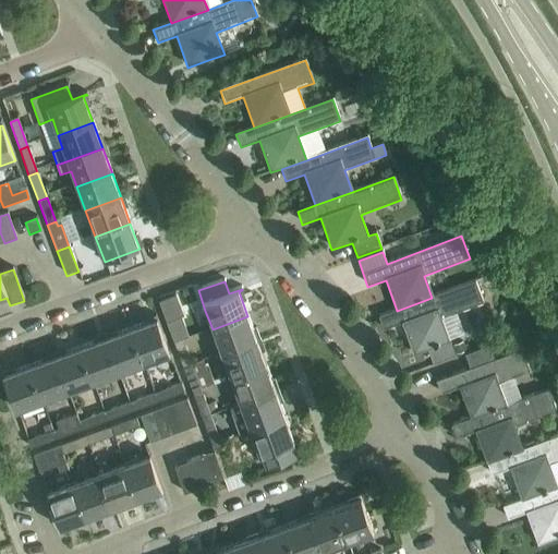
[(473,281),(432,298),(397,311),(379,317),(384,330),(402,324),(414,356),(449,342),(440,321),(482,304),(473,281)]
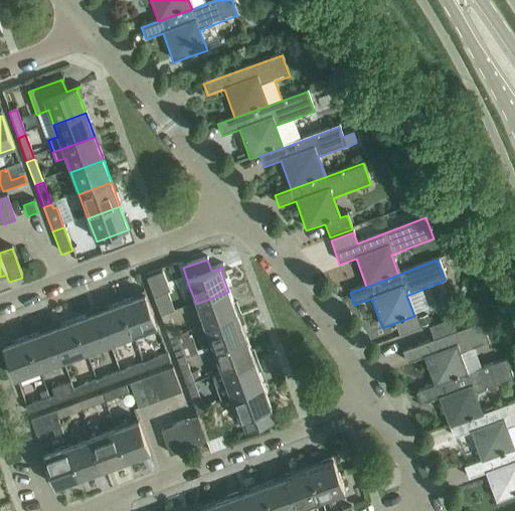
[(161,316),(169,314),(160,290),(152,293),(161,316)]
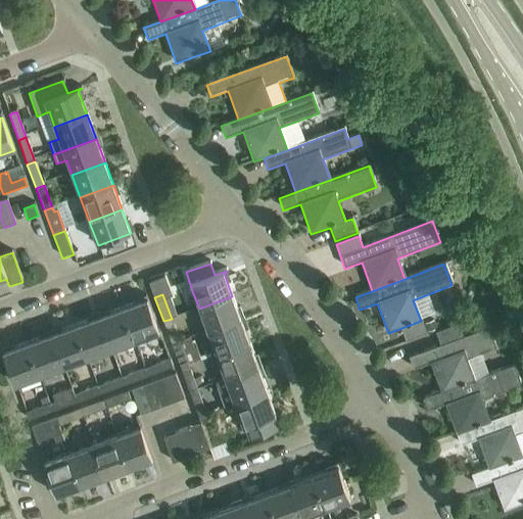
[(208,333),(241,321),(232,296),(199,309),(208,333)]
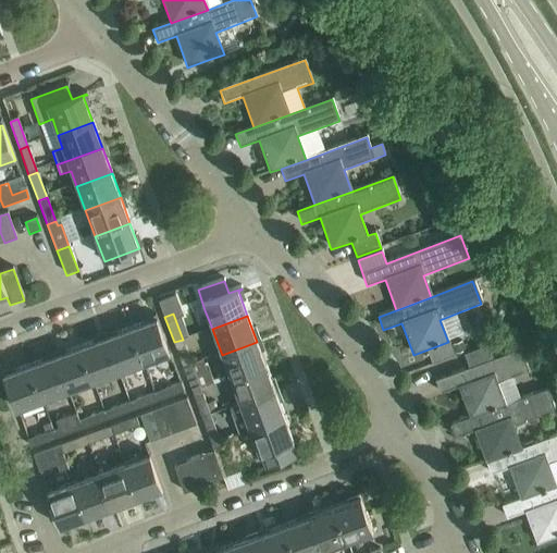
[(143,365),(170,355),(156,317),(155,317),(156,320),(131,330),(143,365)]
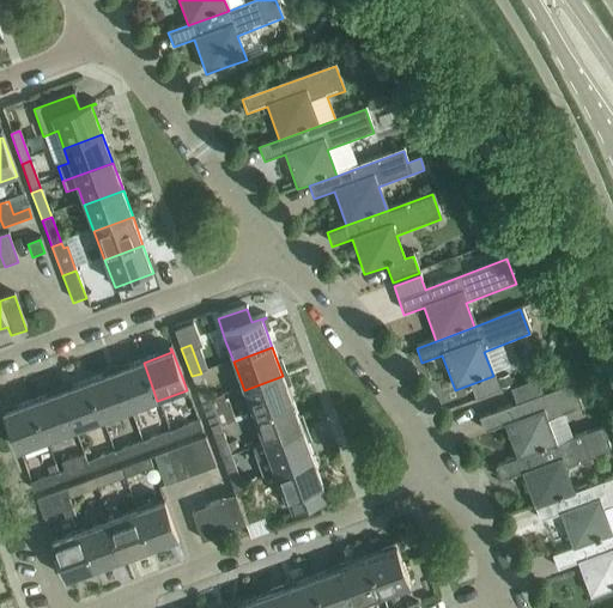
[(129,411),(157,401),(144,363),(115,372),(129,411)]
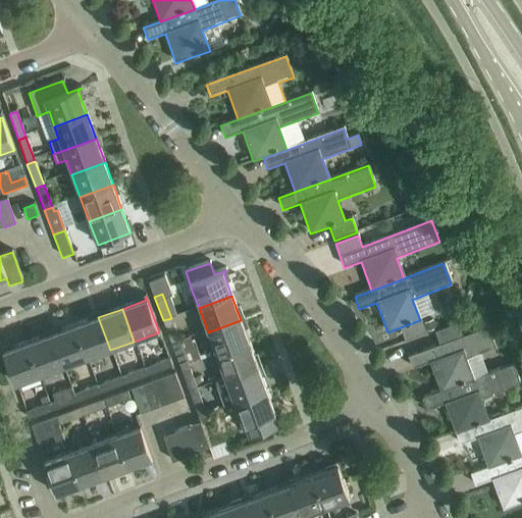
[(87,359),(110,350),(98,317),(74,326),(87,359)]
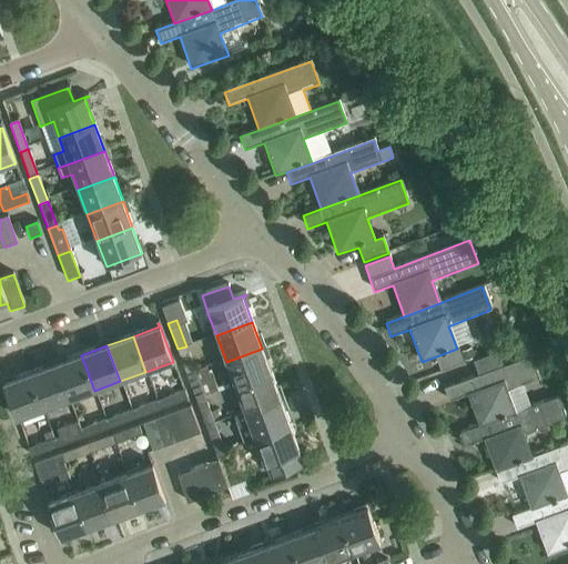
[(188,375),(196,373),(186,346),(178,349),(188,375)]
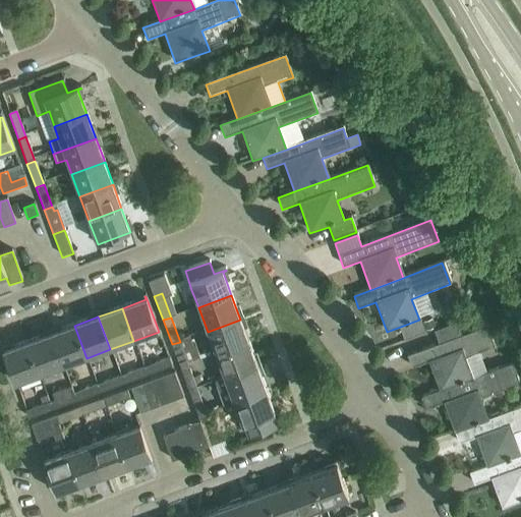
[(216,354),(248,342),(240,320),(208,332),(216,354)]
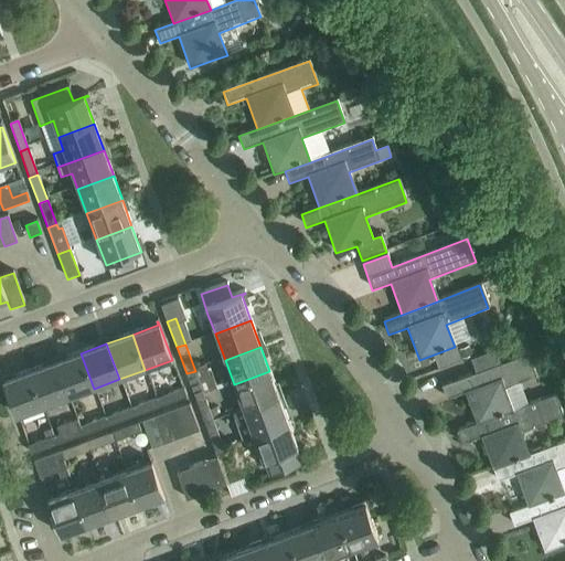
[(68,398),(94,389),(81,353),(55,362),(68,398)]
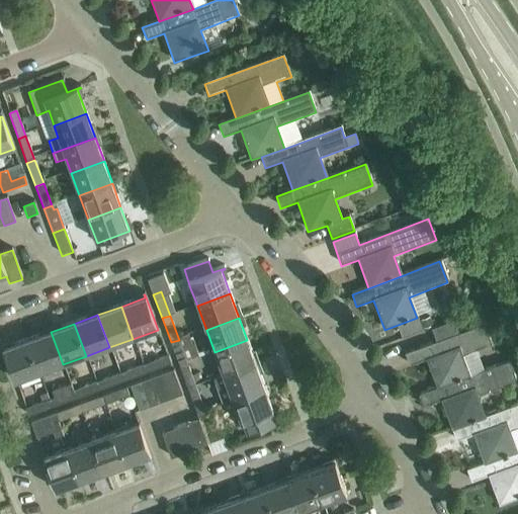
[(484,370),(477,351),(491,346),(483,326),(405,354),(410,366),(426,360),(437,389),(484,370)]
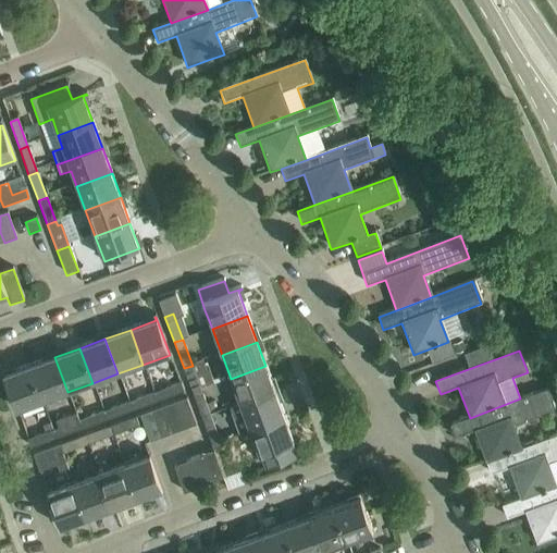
[(41,402),(67,392),(54,357),(28,367),(41,402)]
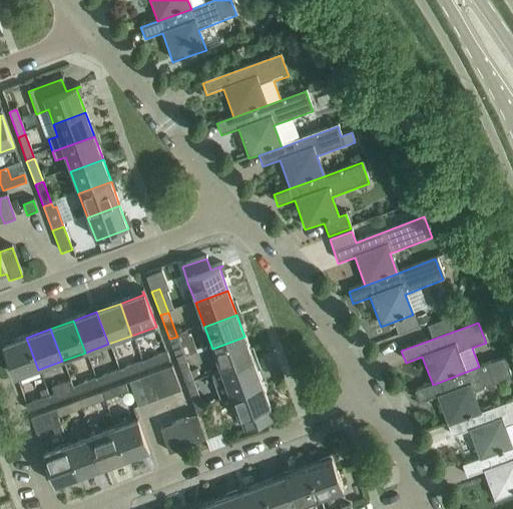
[(409,331),(392,336),(396,348),(413,343),(409,331)]
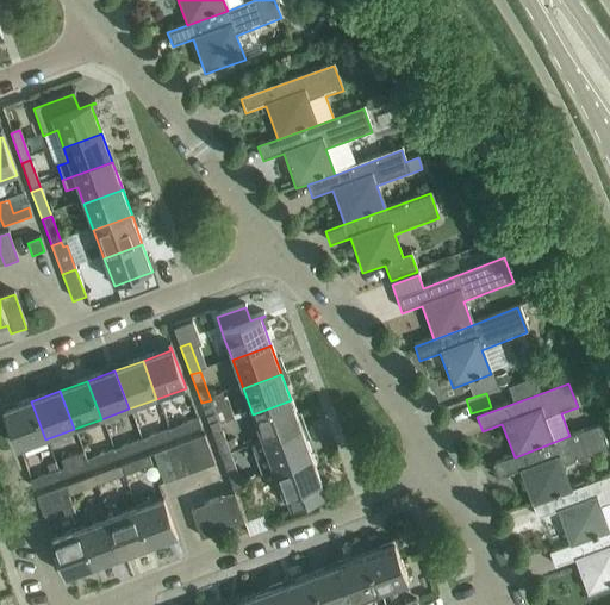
[(215,411),(211,400),(201,403),(211,430),(221,426),(219,424),(229,420),(224,407),(215,411)]
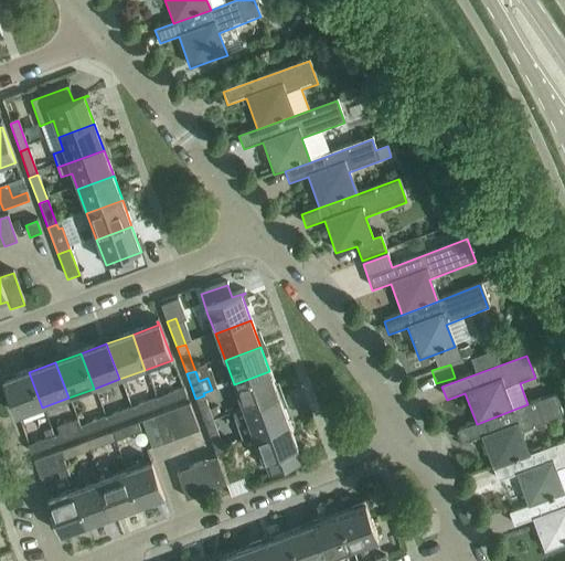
[(244,410),(279,397),(269,371),(234,384),(244,410)]
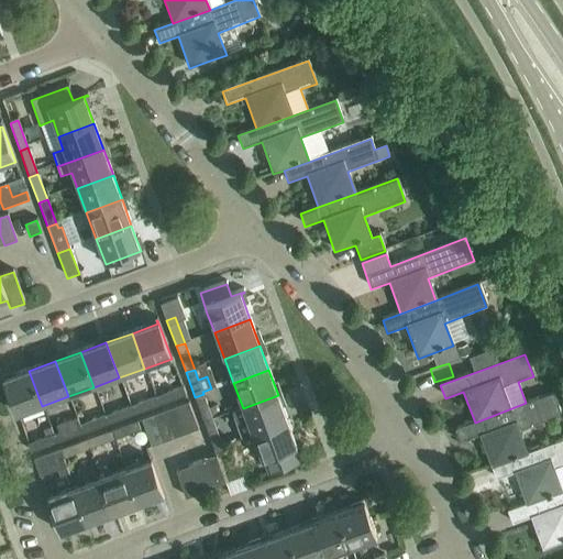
[(17,416),(37,408),(42,406),(29,371),(3,380),(17,416)]
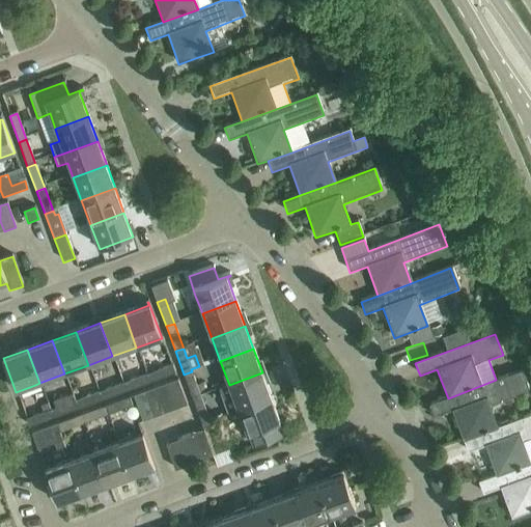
[(149,384),(175,373),(173,366),(147,376),(149,384)]
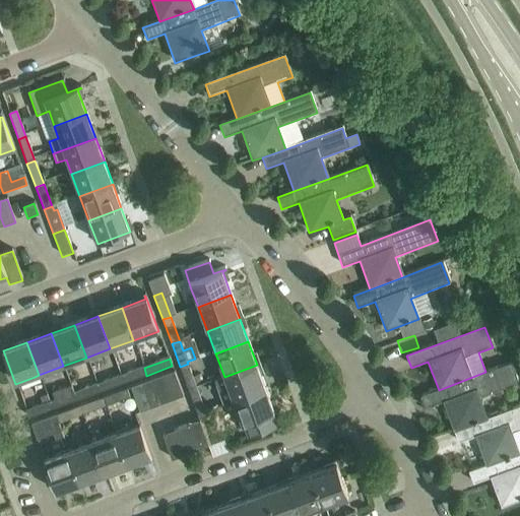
[(486,420),(478,398),(517,384),(510,363),(485,372),(439,390),(421,397),(426,409),(443,402),(454,432),(486,420)]
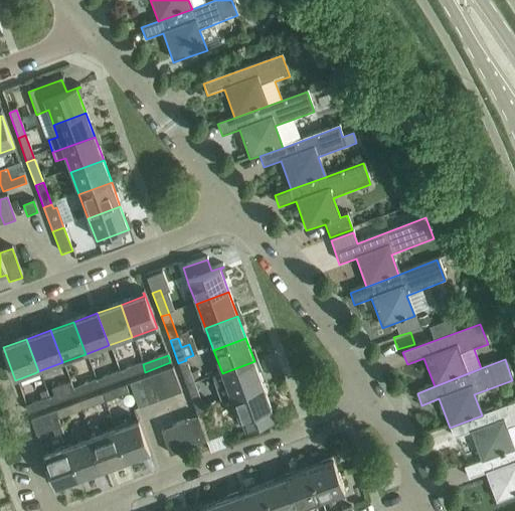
[(191,375),(186,360),(178,363),(187,386),(194,383),(199,382),(196,373),(191,375)]
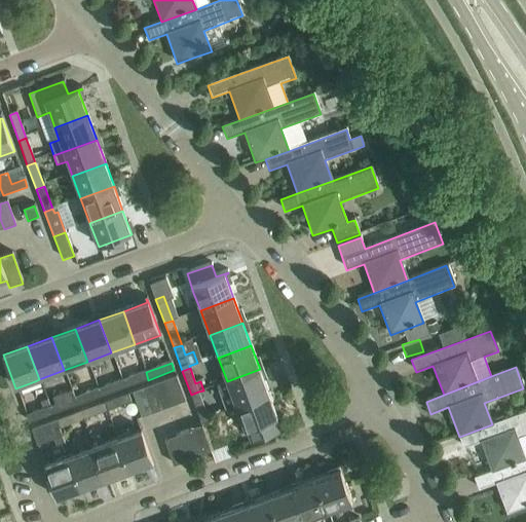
[(226,409),(235,406),(269,394),(260,369),(227,381),(218,385),(226,409)]
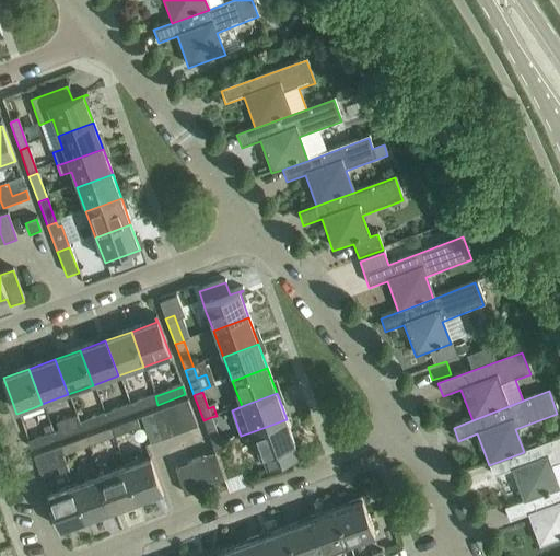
[(132,414),(158,405),(155,396),(129,406),(132,414)]
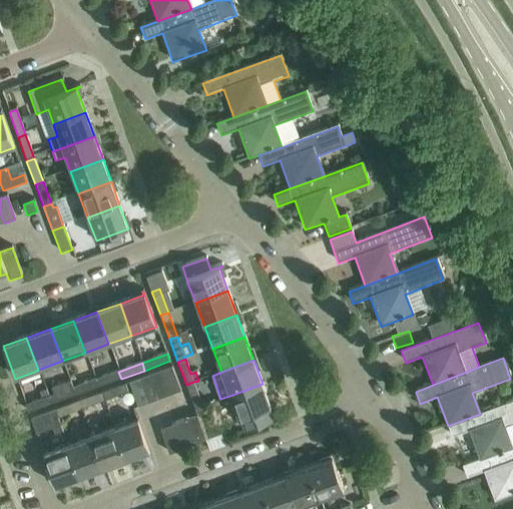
[(170,398),(182,394),(173,369),(161,373),(170,398)]
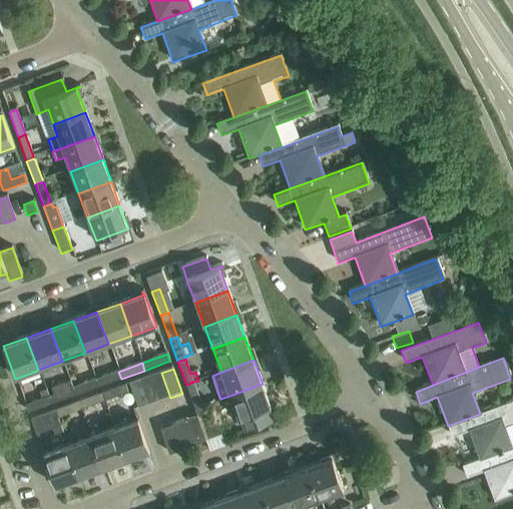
[(98,388),(121,379),(118,372),(95,380),(98,388)]
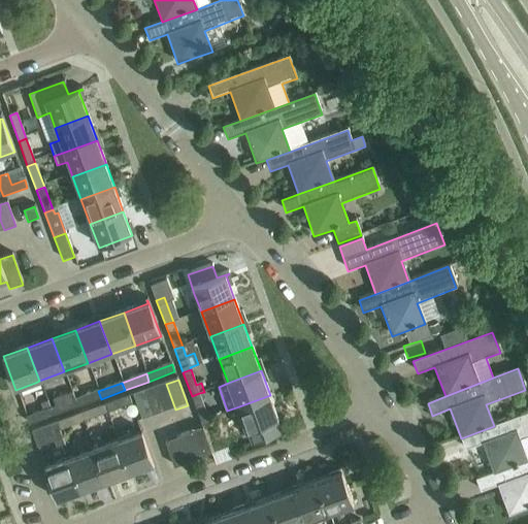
[(165,414),(175,410),(166,384),(156,388),(165,414)]
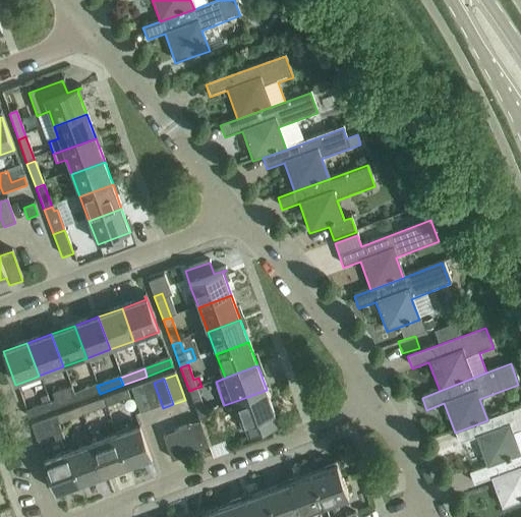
[(152,412),(163,408),(154,383),(142,387),(152,412)]
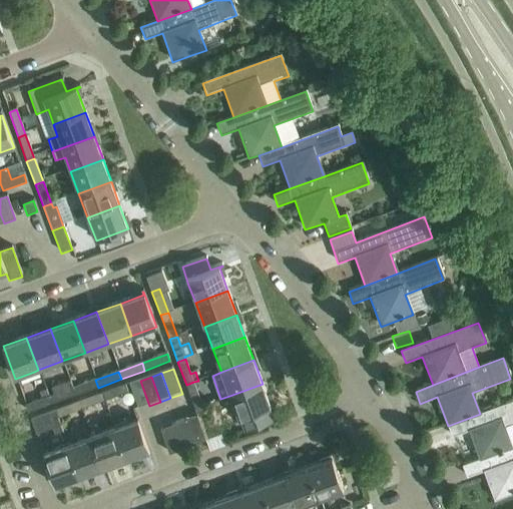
[(74,397),(85,393),(98,388),(95,380),(73,388),(72,389),(74,397)]
